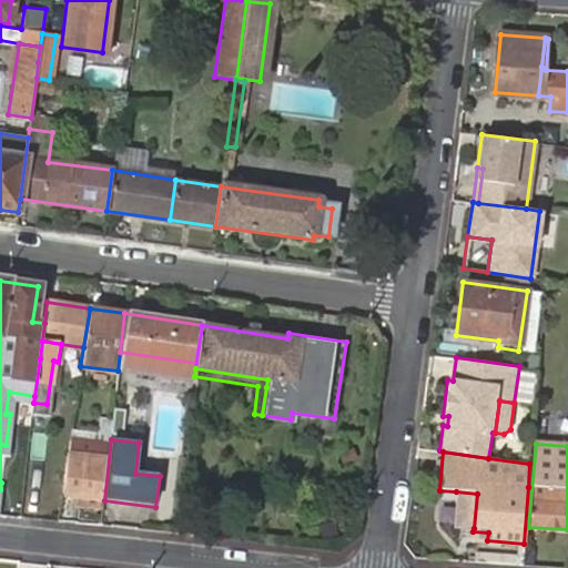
[(103,496),(108,458),(68,453),(63,492),(103,496)]
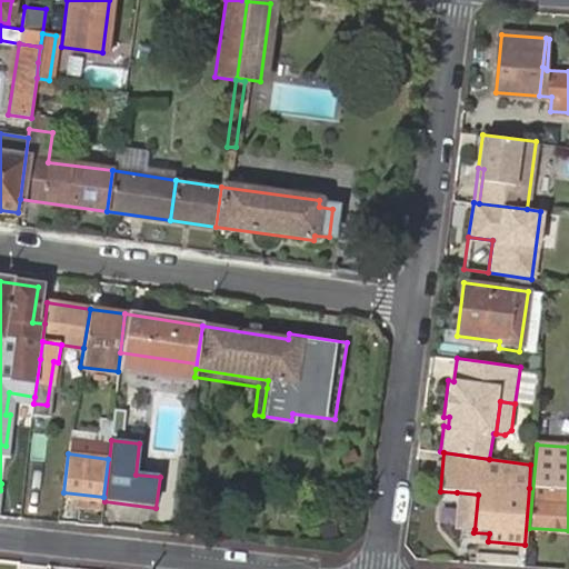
[(478,495),(457,492),(453,528),(475,529),(478,495)]
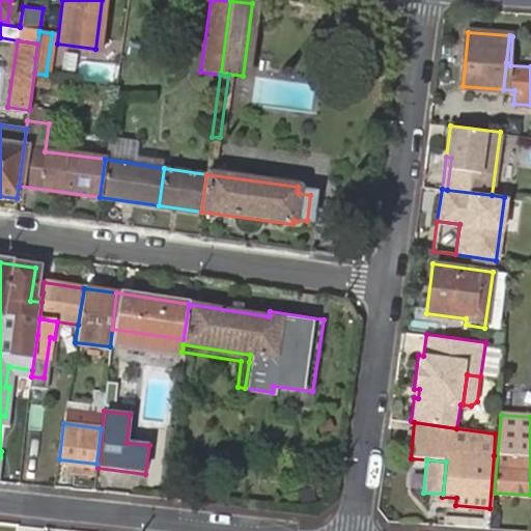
[(456,498),(442,497),(442,504),(455,505),(456,498)]
